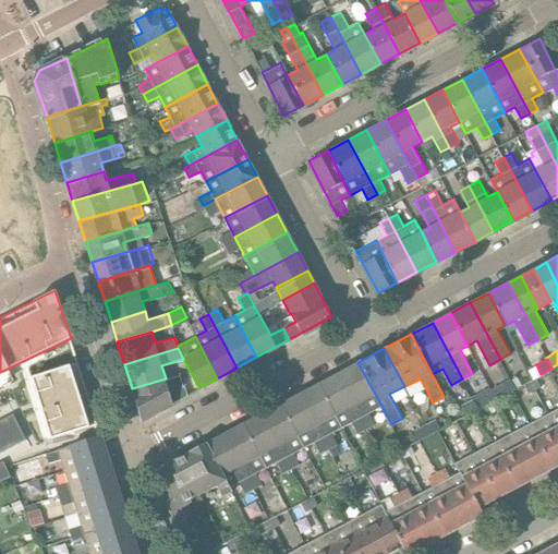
[(96,421),(86,390),(76,360),(31,374),(40,405),(50,436),(96,421)]
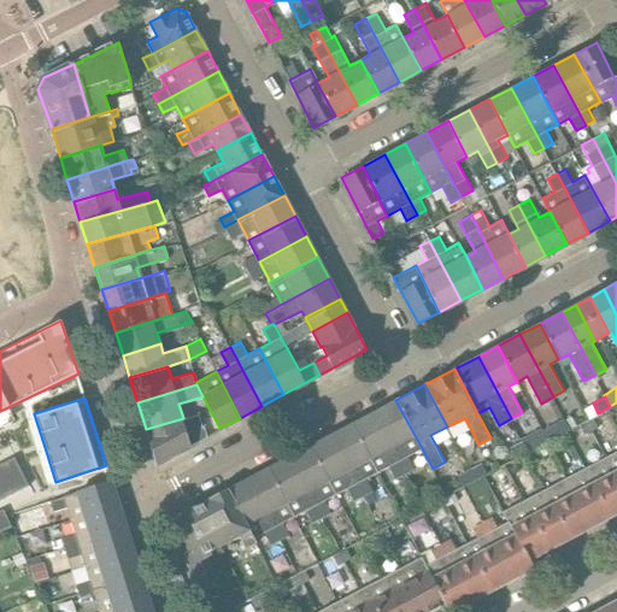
[(412,455),(423,451),(395,400),(374,412),(406,474),(418,468),(412,455)]
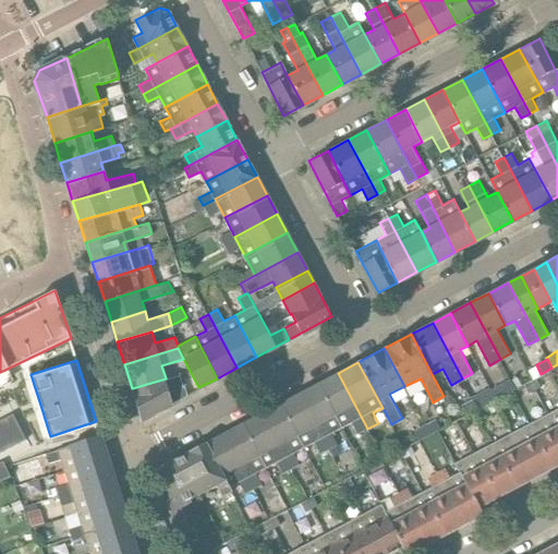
[(142,418),(147,416),(187,394),(184,384),(183,385),(180,373),(166,378),(132,388),(142,418)]
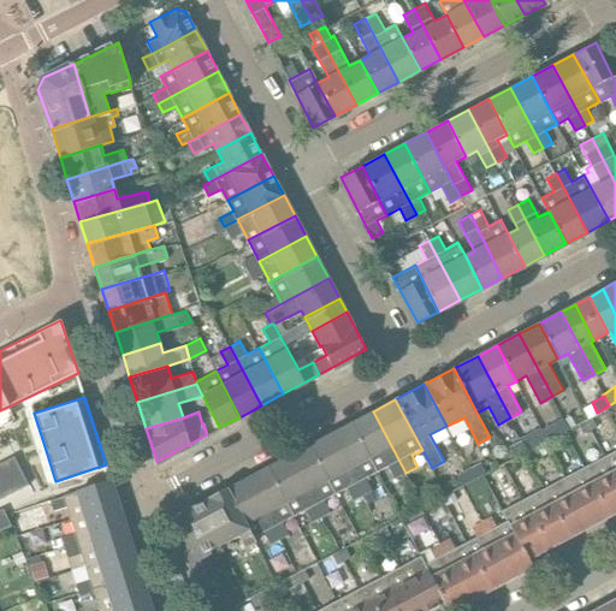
[(394,480),(406,473),(373,411),(353,422),(375,468),(385,463),(394,480)]
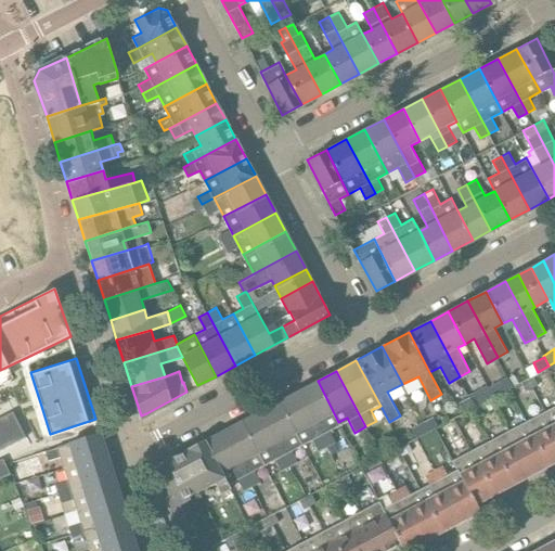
[(492,396),(497,394),(513,385),(507,374),(488,386),(492,396)]
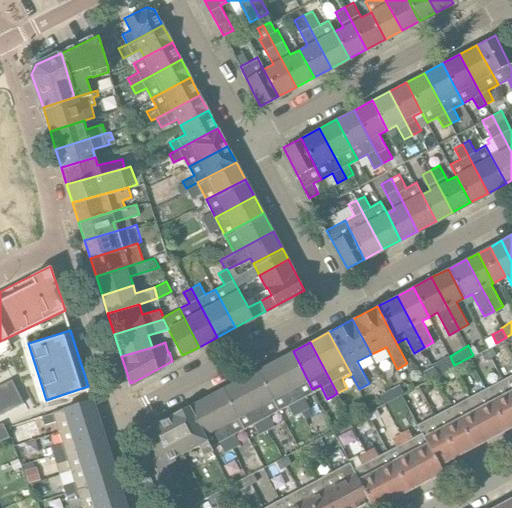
[(491,356),(497,353),(492,345),(486,348),(491,356)]
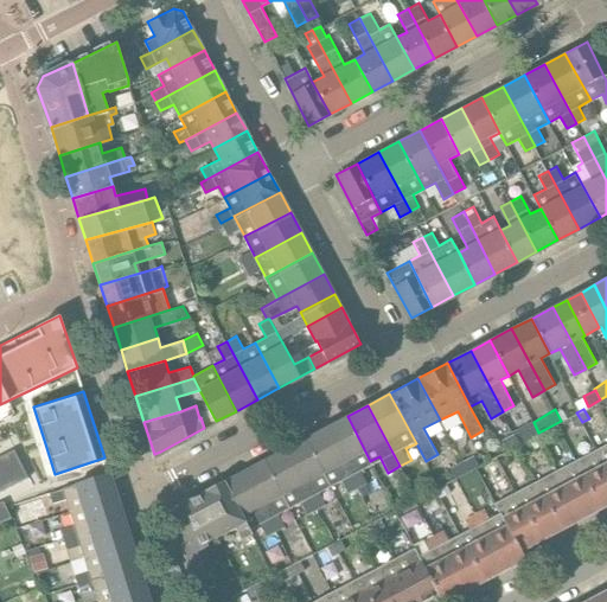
[(575,426),(582,422),(576,412),(570,416),(575,426)]
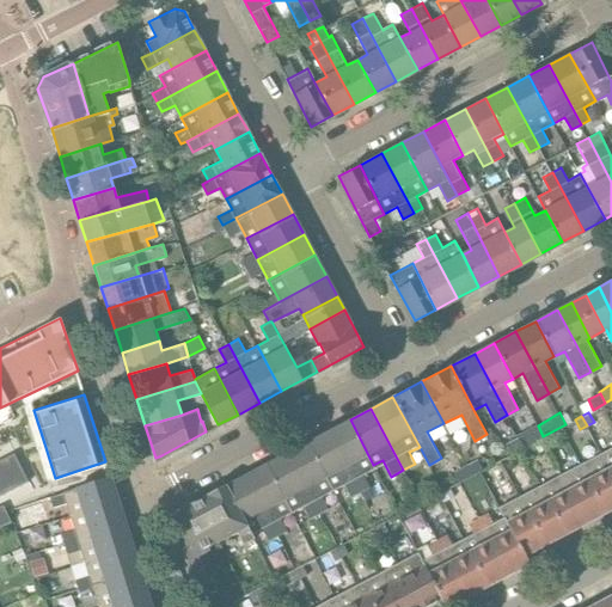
[(363,470),(373,465),(350,420),(328,431),(360,494),(373,486),(363,470)]
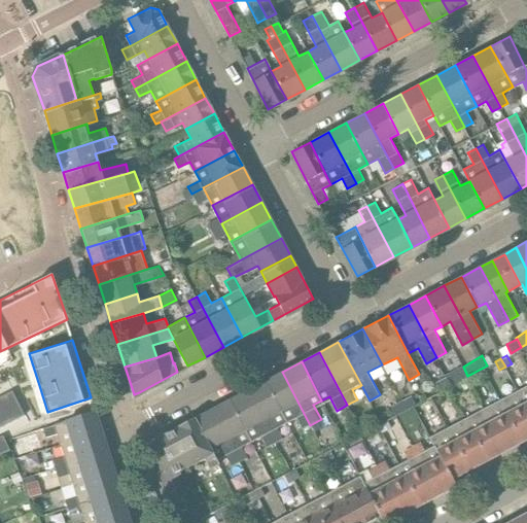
[(459,381),(467,376),(463,367),(462,364),(445,374),(446,376),(451,385),(459,381)]
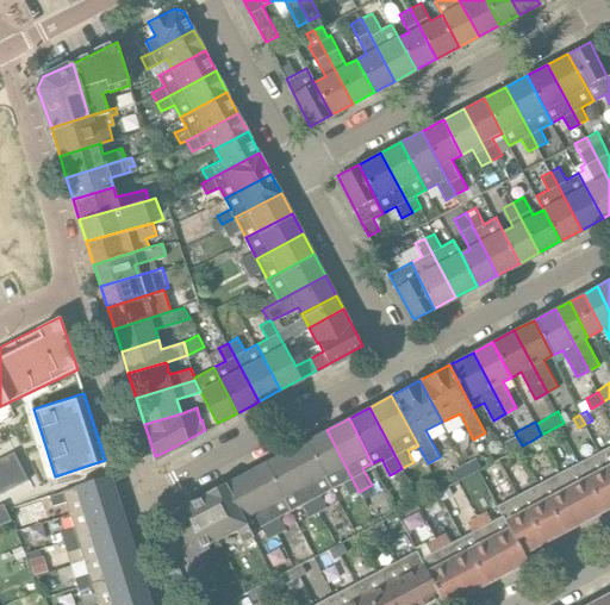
[(349,497),(359,492),(327,430),(307,440),(325,475),(335,471),(349,497)]
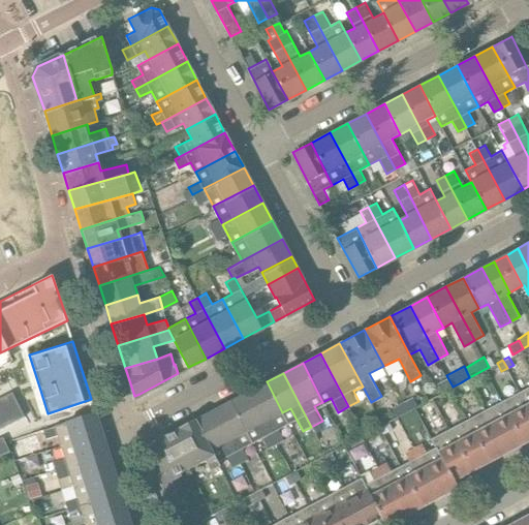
[(465,390),(478,383),(473,375),(469,377),(461,382),(465,390)]
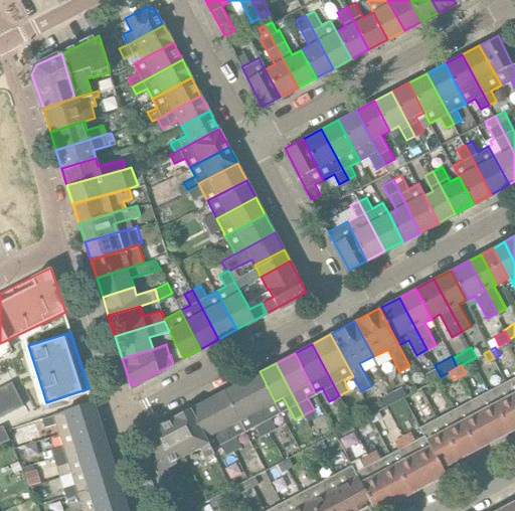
[(431,381),(441,376),(436,367),(425,373),(431,381)]
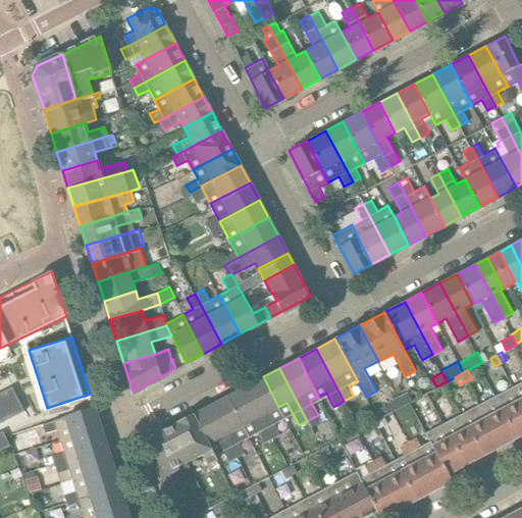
[(245,386),(272,439),(282,433),(277,424),(285,420),(278,407),(263,376),(245,386)]
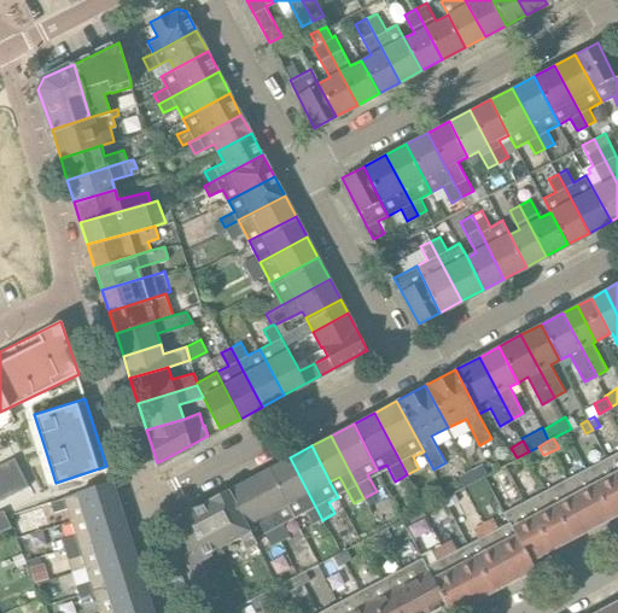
[(617,476),(617,449),(607,456),(617,476)]
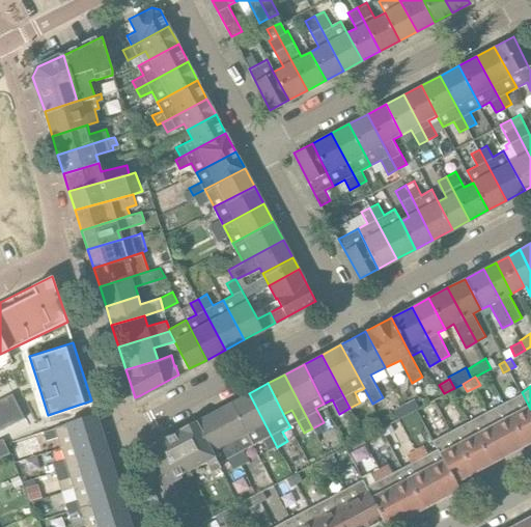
[(11,408),(19,405),(12,392),(5,396),(11,408)]
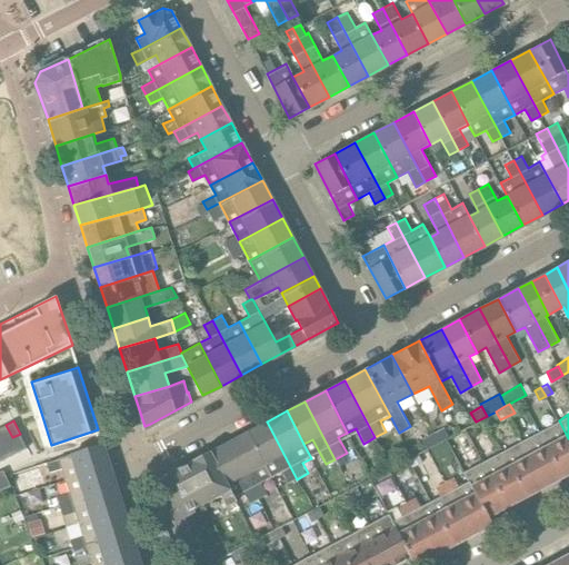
[(563,475),(568,472),(568,438),(559,420),(540,430),(563,475)]
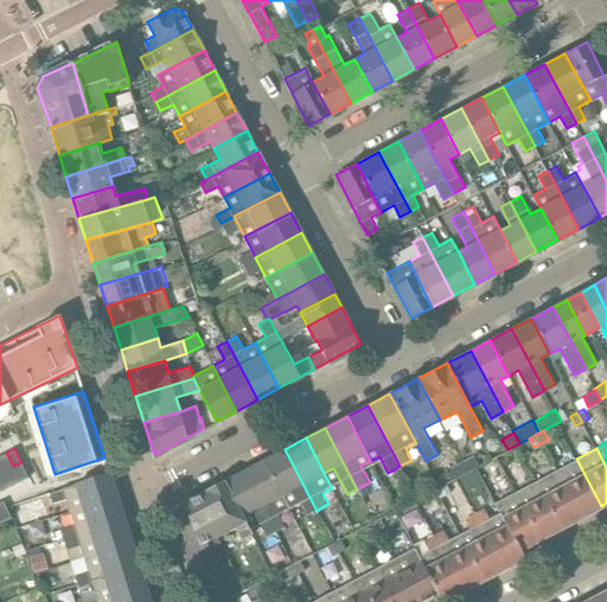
[(306,517),(317,511),(285,449),(263,460),(282,494),(292,490),(306,517)]
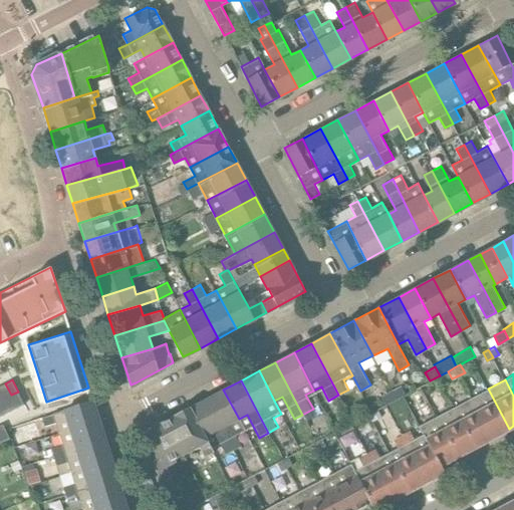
[(11,395),(5,384),(0,385),(0,391),(4,399),(11,395)]
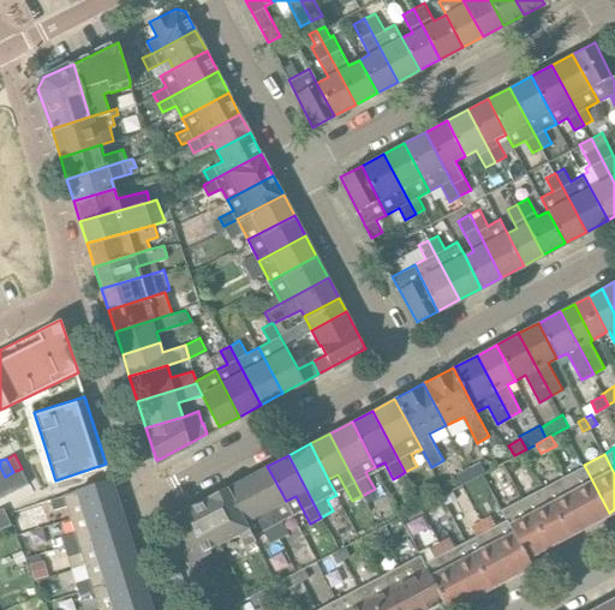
[(473,477),(485,470),(481,461),(469,467),(473,477)]
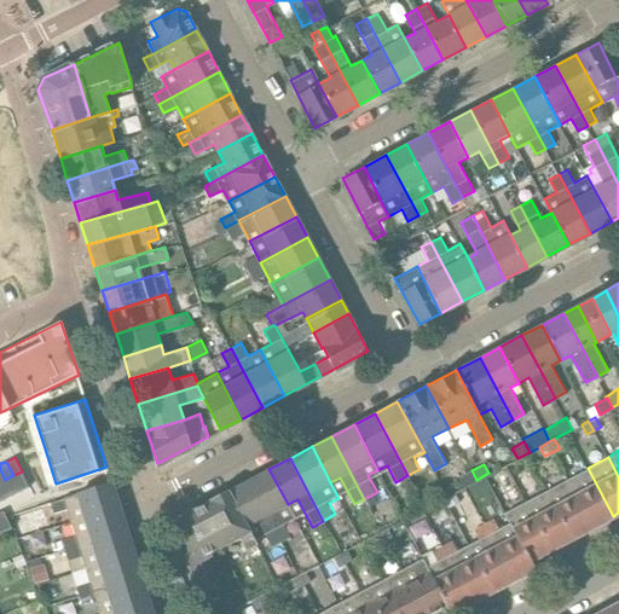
[(593,527),(613,516),(588,468),(567,479),(593,527)]
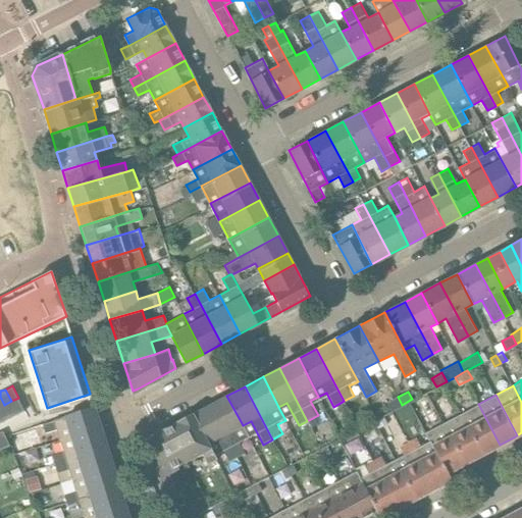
[(236,429),(243,425),(226,396),(210,406),(238,458),(247,453),(236,429)]
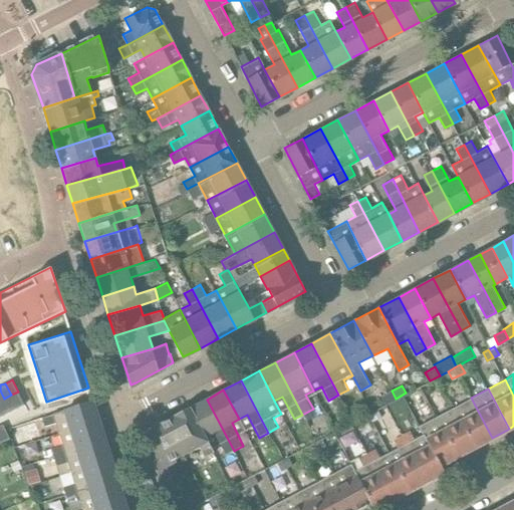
[(386,404),(396,399),(392,391),(380,396),(386,404)]
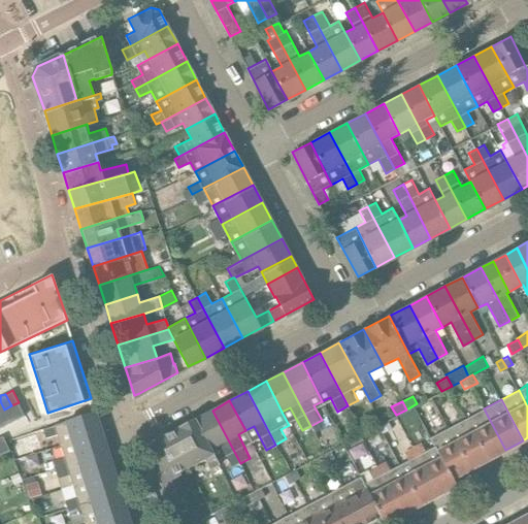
[(11,405),(18,418),(25,415),(19,402),(11,405)]
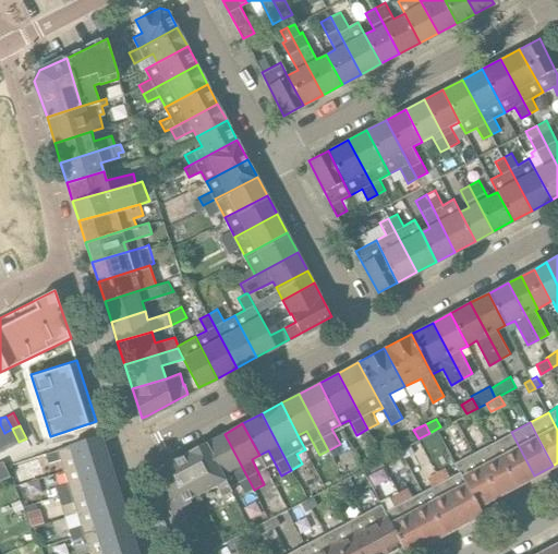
[(19,442),(12,429),(4,433),(11,446),(19,442)]
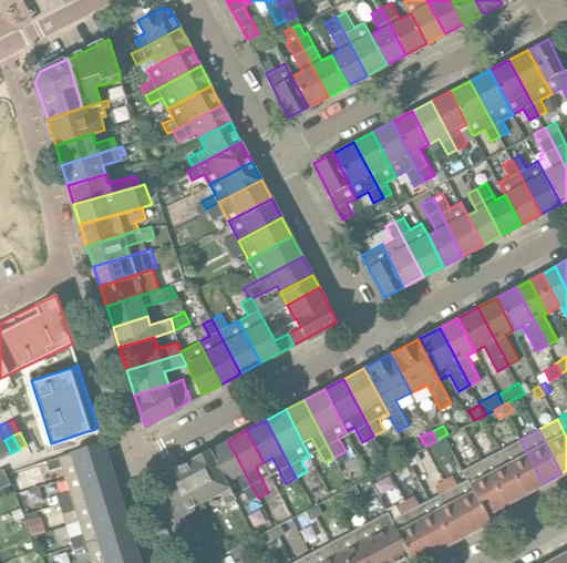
[(524,493),(543,483),(519,439),(501,448),(524,493)]
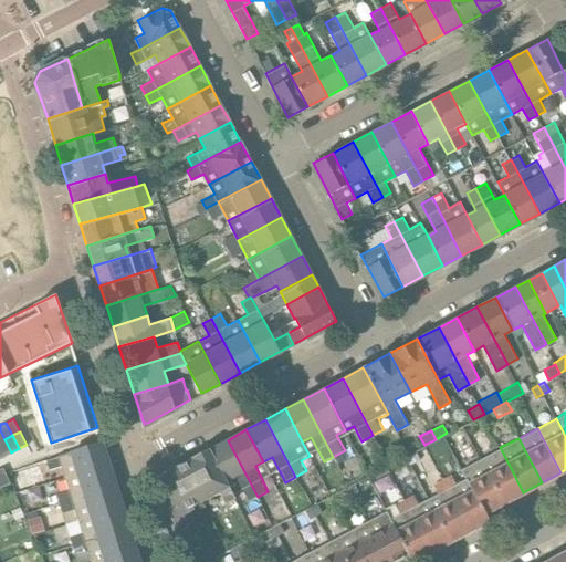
[(0,440),(0,449),(3,457),(11,453),(4,439),(0,440)]
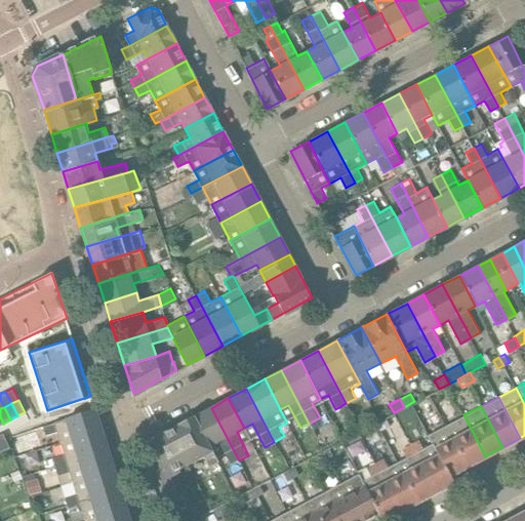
[(211,408),(195,417),(217,459),(224,456),(229,466),(239,461),(211,408)]
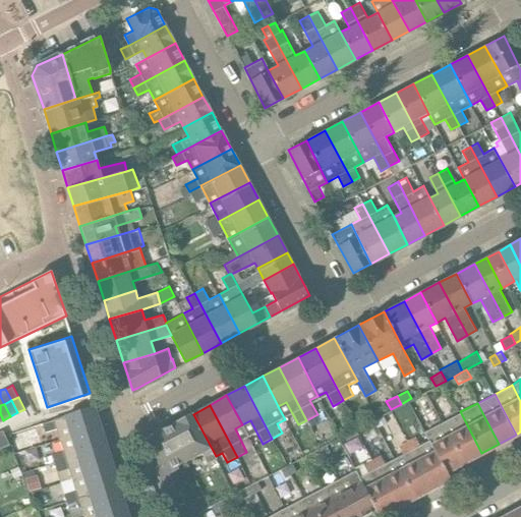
[(59,439),(100,426),(94,407),(42,422),(45,432),(56,427),(59,439)]
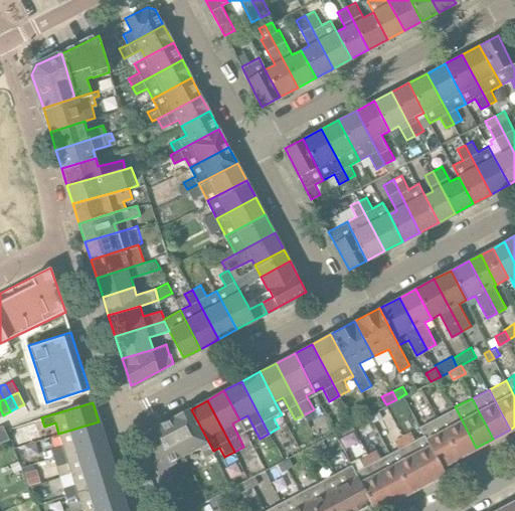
[(460,457),(476,448),(455,406),(438,415),(460,457)]
